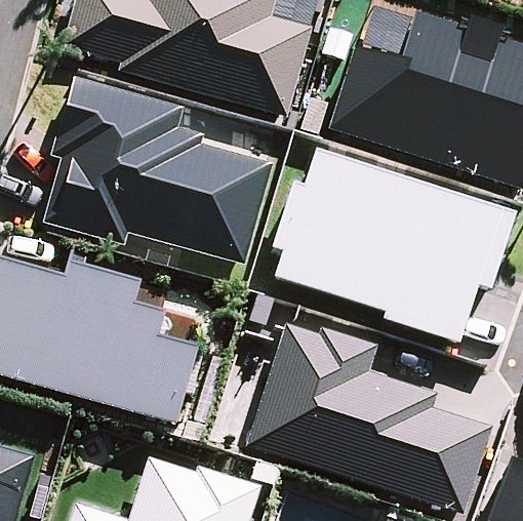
[(120,64),(118,70),(286,117),(312,28),(271,15),(276,0),(74,0),(63,45),(120,64)]
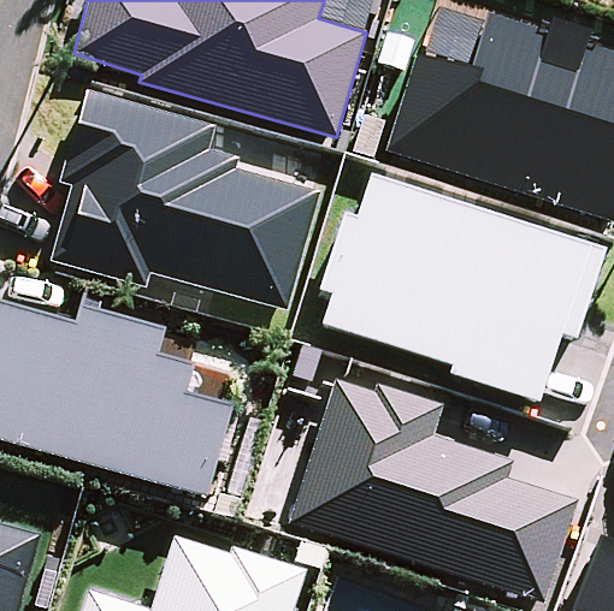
[(414,55),(383,150),(613,221),(613,54),(585,47),(590,35),(551,23),(547,36),(488,17),(470,72),(414,55)]
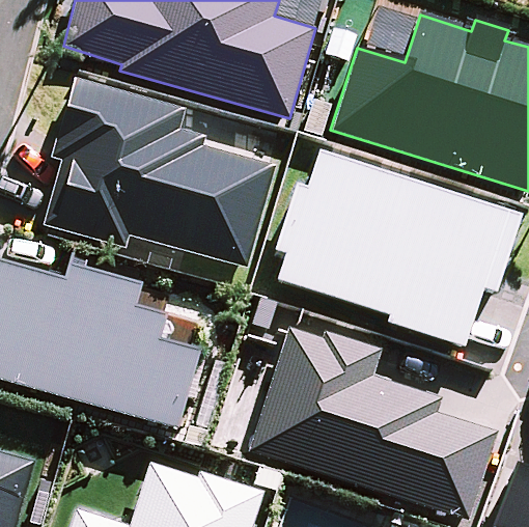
[(51,157),(62,161),(46,223),(127,248),(131,236),(247,268),(276,166),(203,145),(205,137),(179,129),(185,111),(74,80),(51,157)]
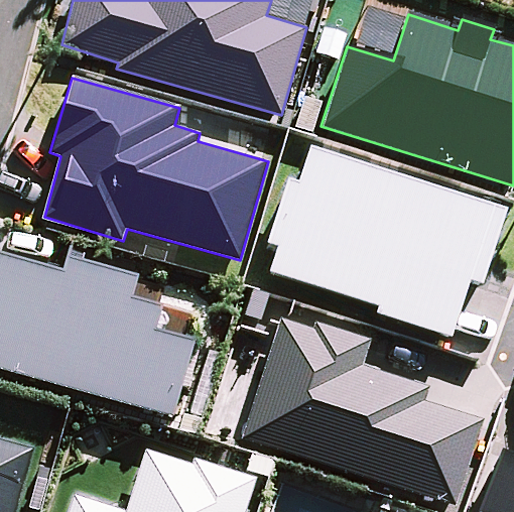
[(276,248),(268,271),(385,307),(383,314),(451,337),(469,282),(482,285),(505,212),(308,148),(297,181),(286,178),(265,244),(276,248)]
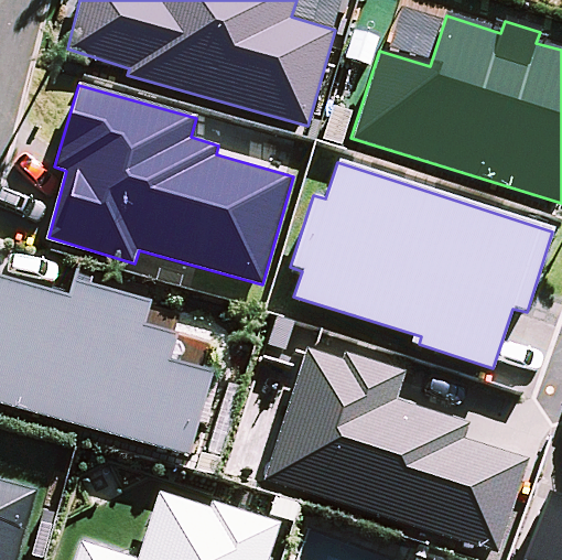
[(0,279),(0,401),(190,455),(214,373),(171,362),(179,335),(144,326),(151,304),(73,282),(67,299),(0,279)]
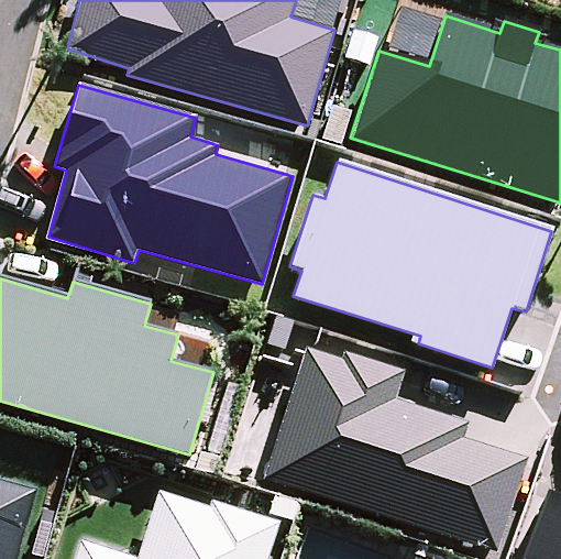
[(306,348),(265,477),(498,551),(527,459),(463,439),(469,423),(395,399),(405,371),(343,351),(340,360),(306,348)]
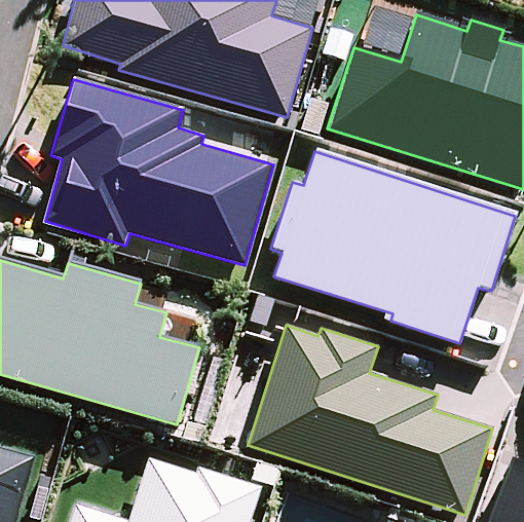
[(0,521),(14,521),(35,446),(0,437),(0,521)]
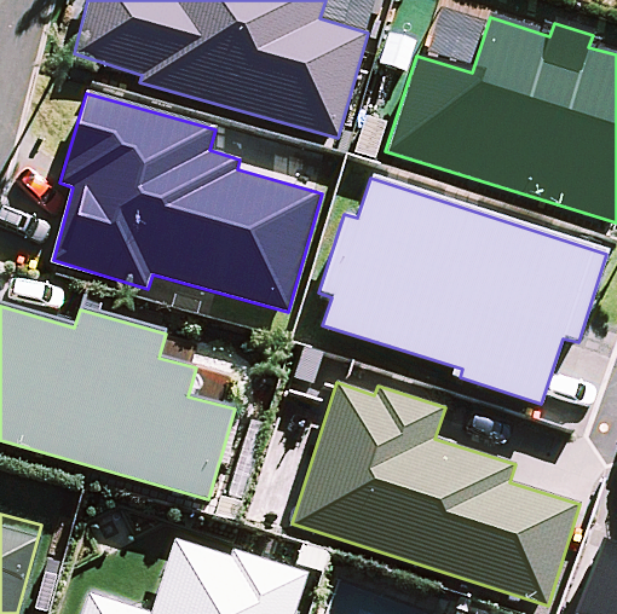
[(295,613),(310,571),(232,548),(230,555),(174,537),(151,610),(88,591),(81,613),(295,613)]
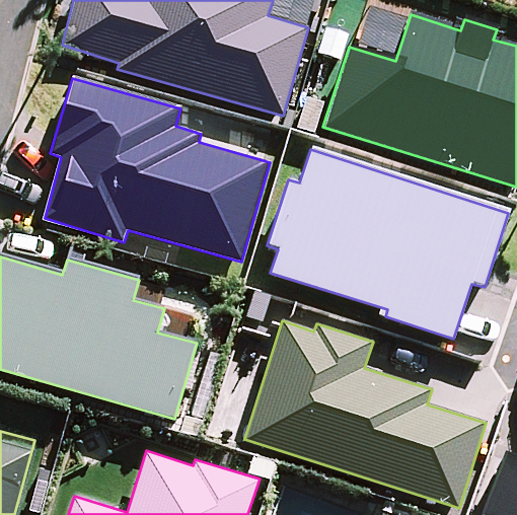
[(516,456),(503,451),(481,513),(487,514),(516,514),(516,456)]
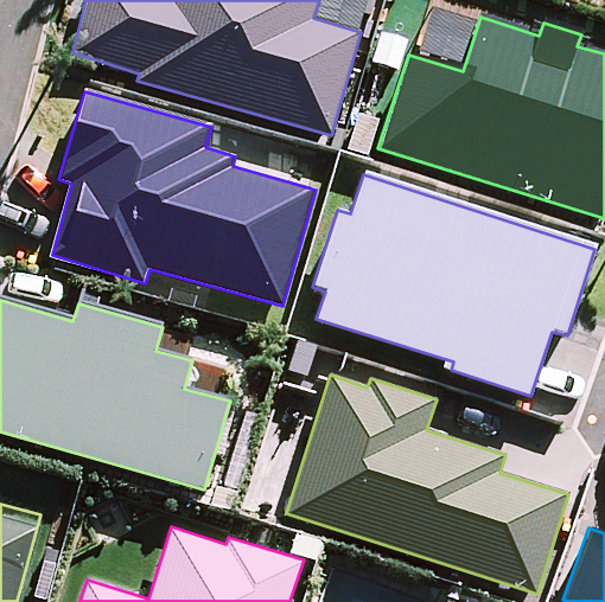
All buildings are outlined.
